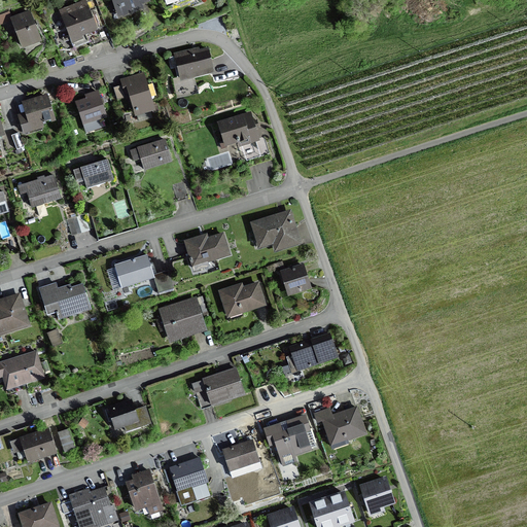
[(85,0),(59,10),(71,45),(83,40),(82,37),(98,32),(97,30),(105,27),(98,7),(90,10),(85,0)]
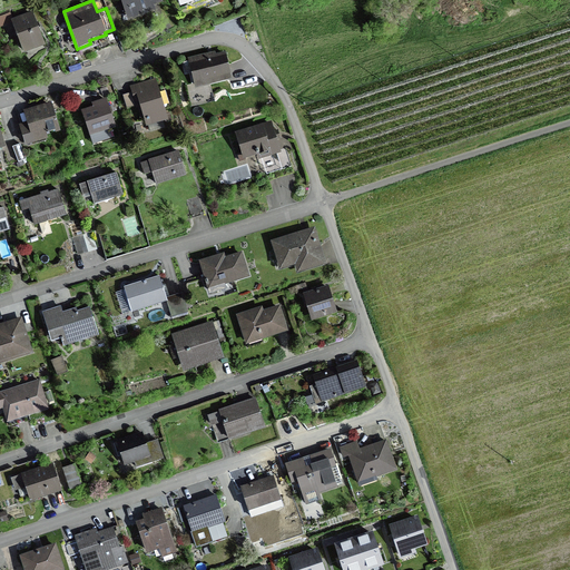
[(161,0),(120,0),(127,20),(156,11),(155,7),(163,3),(161,0)]
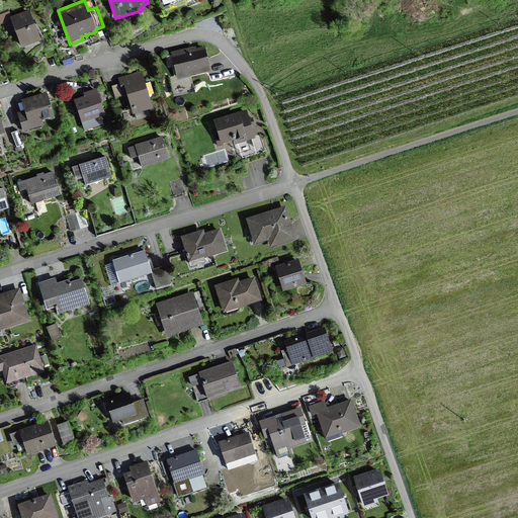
[(9,9),(0,11),(0,24),(11,20),(22,50),(41,42),(29,10),(12,17),(9,9)]
